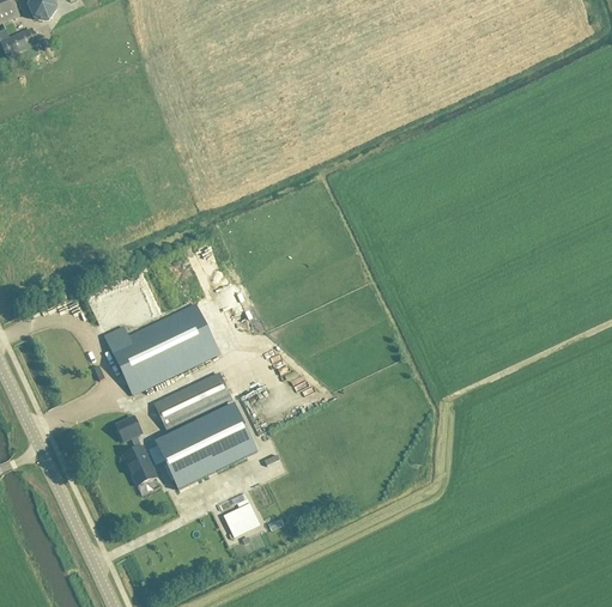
[(0,19),(18,11),(12,0),(0,0),(0,19)]
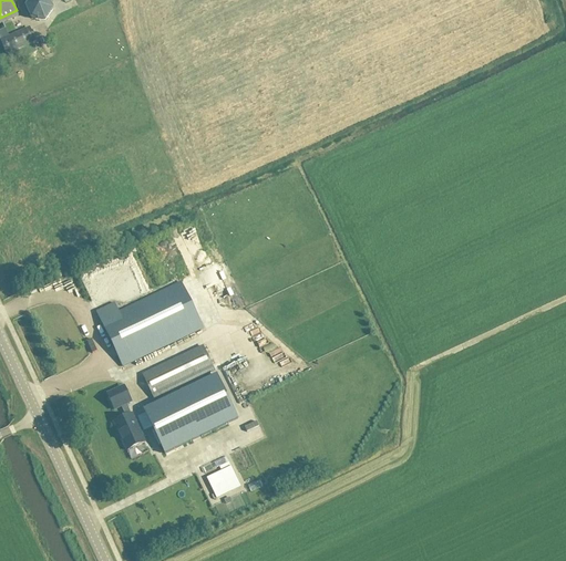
[(26,0),(24,1),(30,13),(43,16),(51,4),(49,0),(26,0)]
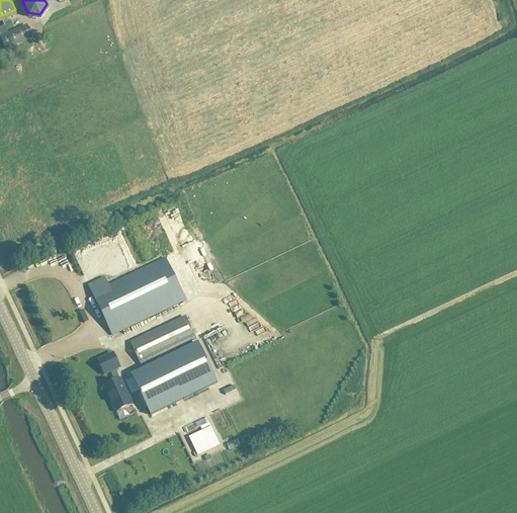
[(127,240),(123,231),(100,242),(107,257),(115,253),(118,259),(140,249),(135,237),(127,240)]
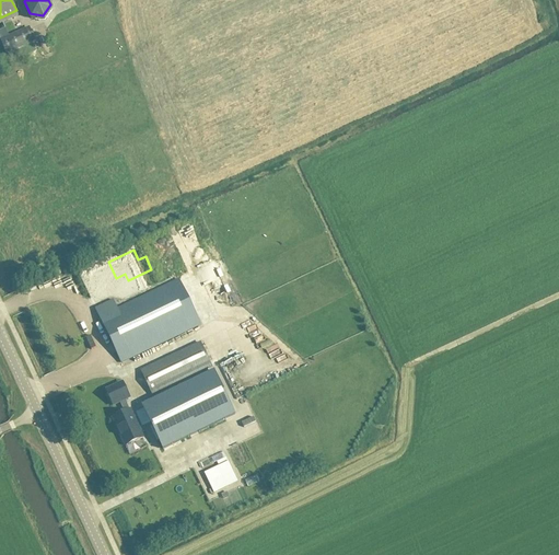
[(120,358),(199,320),(177,275),(116,304),(112,295),(94,303),(120,358)]
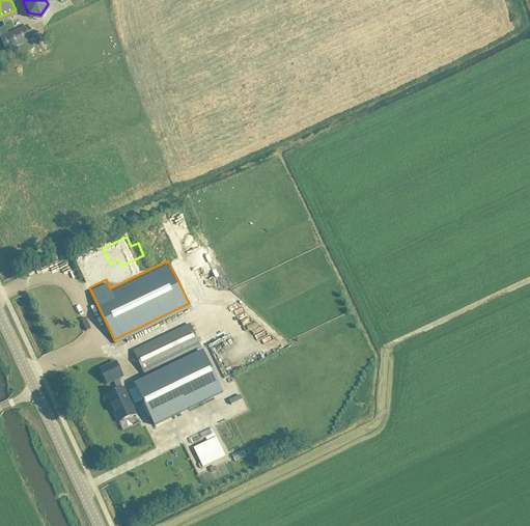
[(132,348),(143,370),(199,343),(189,321),(132,348)]
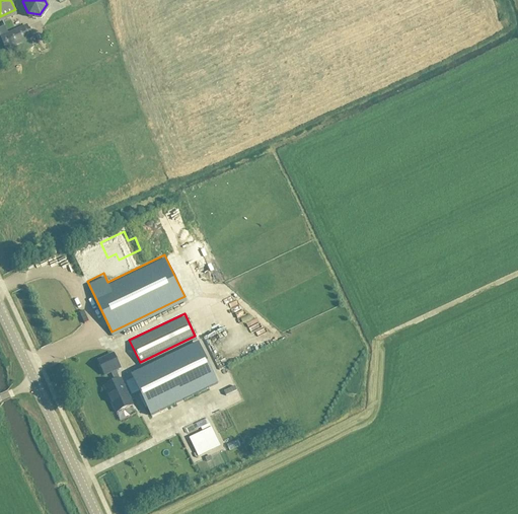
[(216,380),(197,341),(131,372),(150,413),(216,380)]
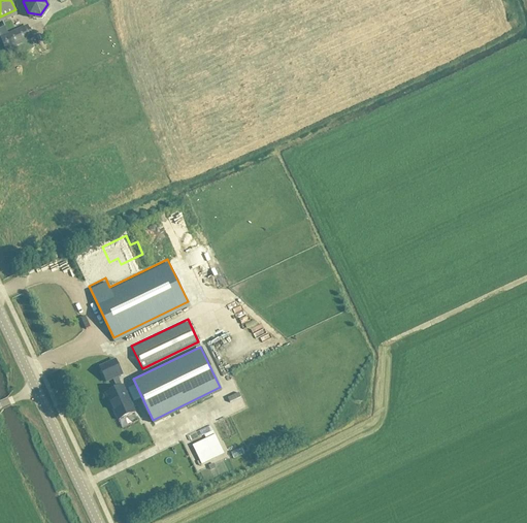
[(105,378),(111,374),(116,384),(105,389),(118,416),(133,409),(121,382),(117,372),(121,370),(114,356),(98,363),(105,378)]
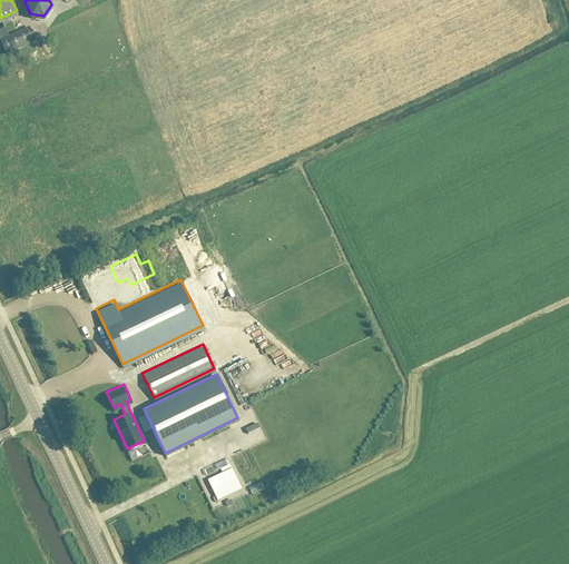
[(267,393),(257,395),(258,402),(270,399),(267,393)]
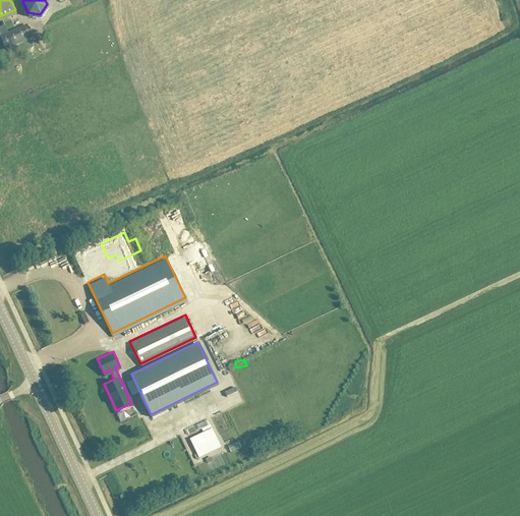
[(260,392),(249,396),(252,405),(264,401),(260,392)]
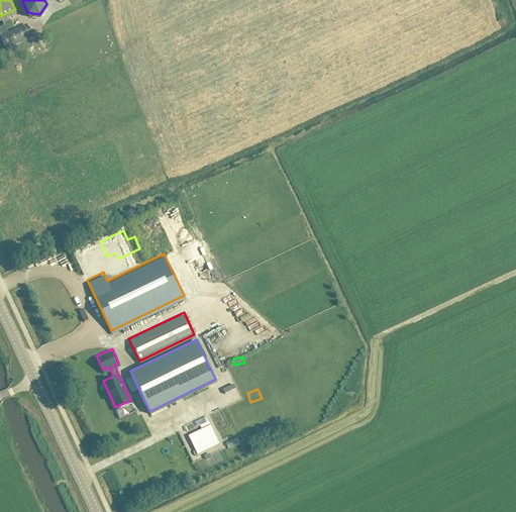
[(209,421),(188,432),(194,445),(196,449),(210,443),(208,438),(215,435),(209,421)]
